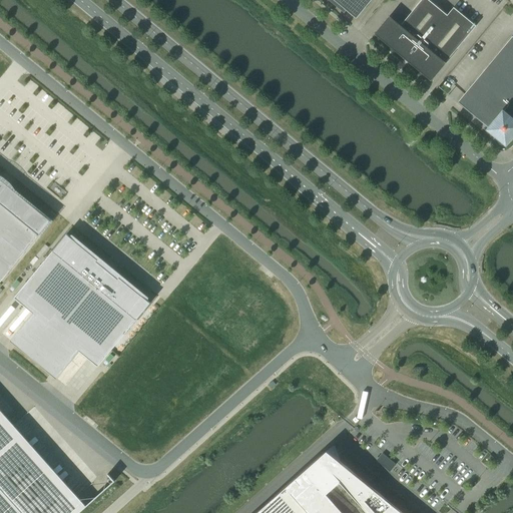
[(336,1),(345,8),(357,18),(371,0),(330,0),(334,3),(336,1)]
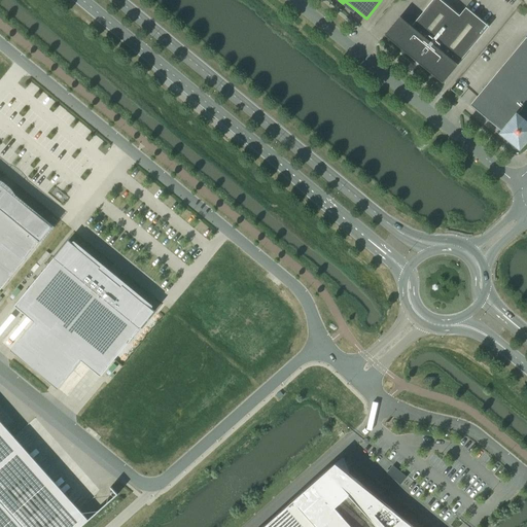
[(441,0),(432,0),(412,26),(400,16),(386,32),(417,58),(416,60),(418,61),(420,60),(421,61),(420,63),(443,82),(457,64),(459,63),(489,26),(466,7),(459,15),(441,0)]
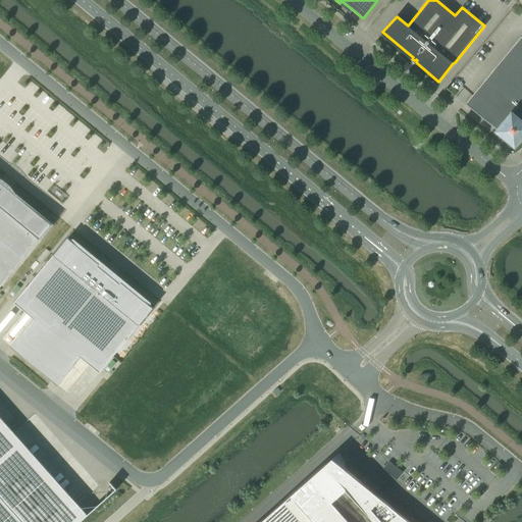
[(521,37),(520,36),(464,103),(493,127),(491,131),(513,148),(521,137),(521,37)]
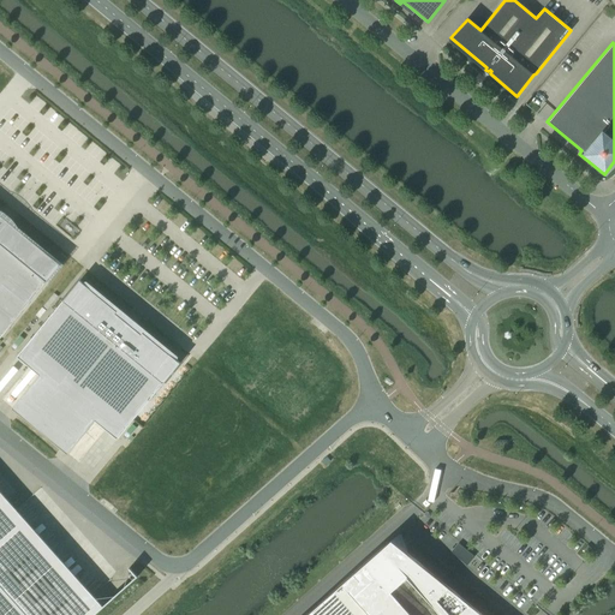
[(0,338),(61,264),(17,228),(16,230),(0,215),(0,338)]
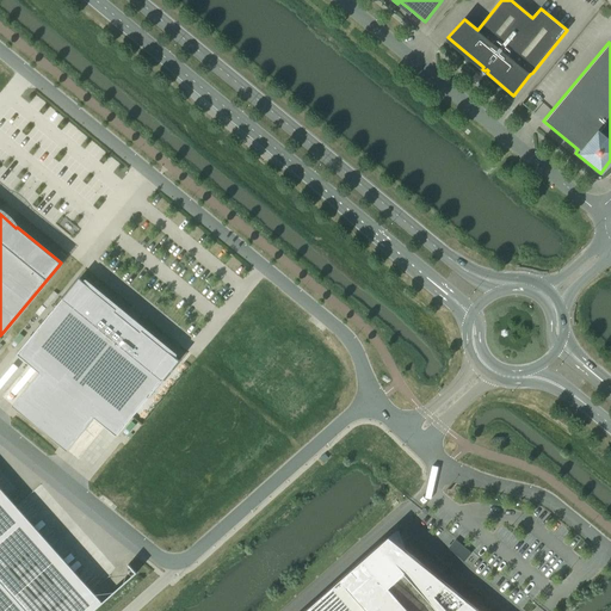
[(39,372),(12,406),(68,451),(94,418),(117,436),(179,360),(142,329),(141,332),(115,310),(117,309),(80,278),(17,353),(39,372)]
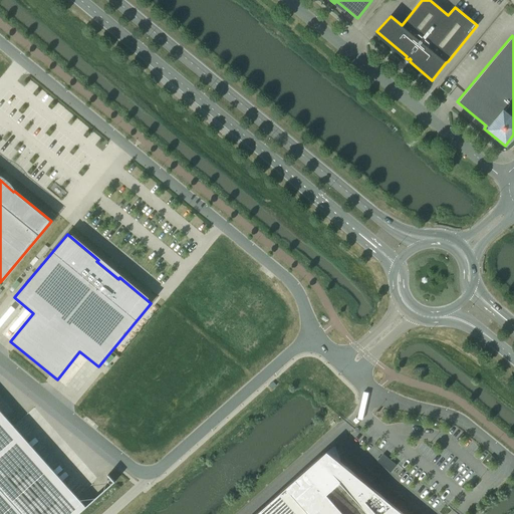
[(0,513),(66,513),(9,450),(5,446),(0,439),(0,513)]
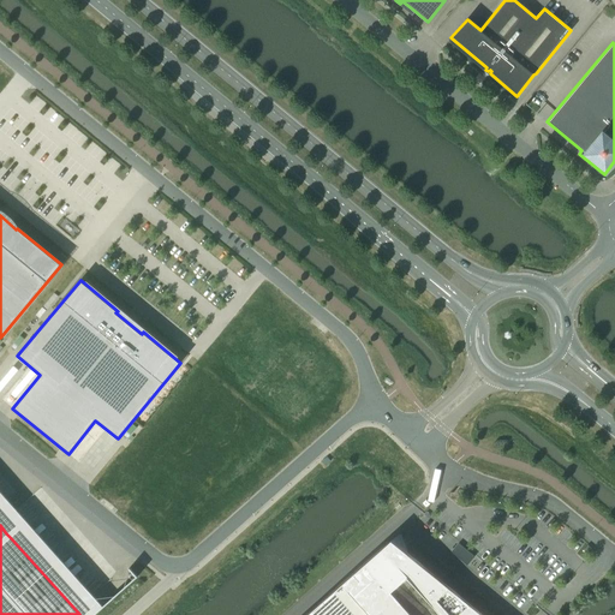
[(309,614),(482,614),(411,556),(384,549),(309,614)]
